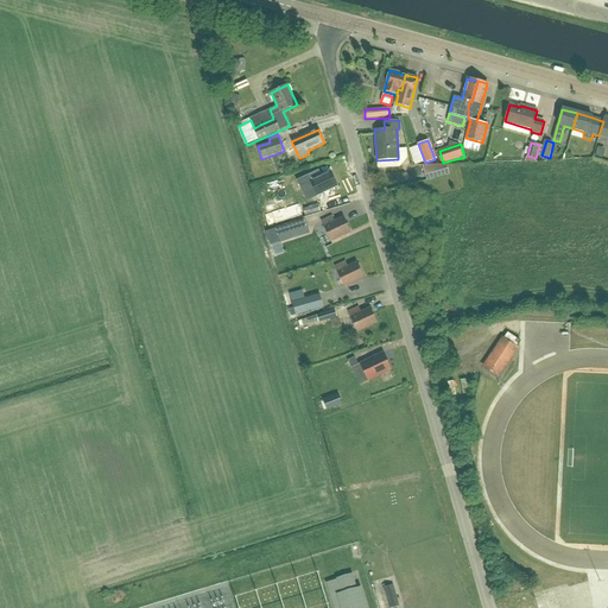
[(422,166),(426,181),(449,175),(445,165),(422,166)]
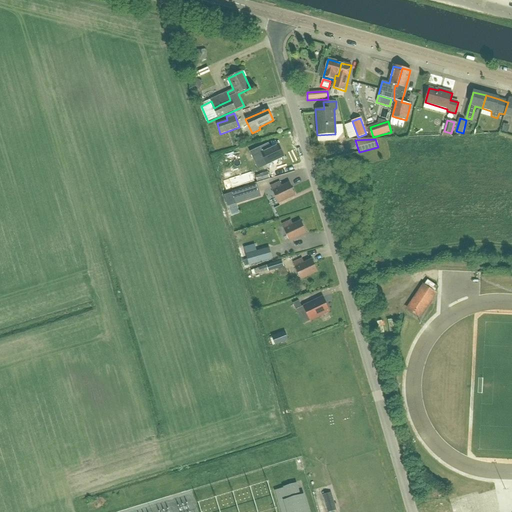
[(267,165),(284,157),(278,144),(270,148),(268,144),(259,148),(267,165)]
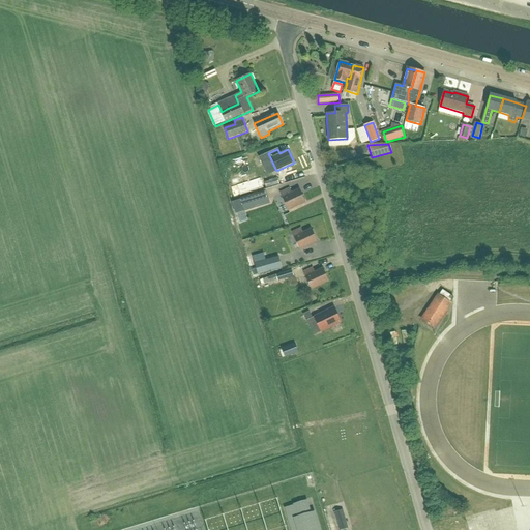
[(260,178),(229,188),(232,198),(263,188),(260,178)]
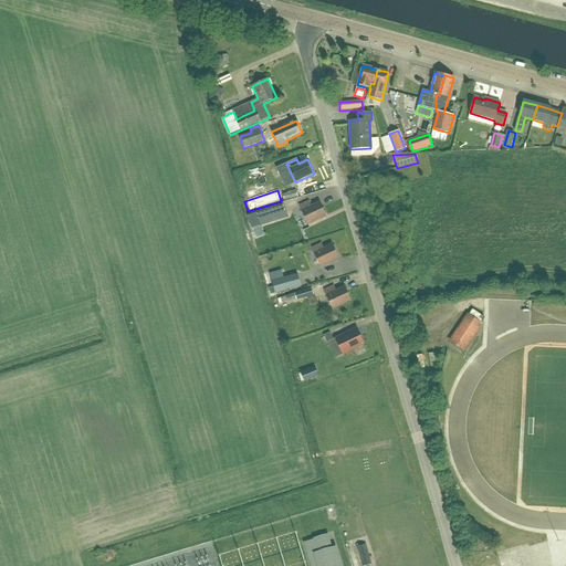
[(282,202),(299,197),(296,190),(280,196),(282,202)]
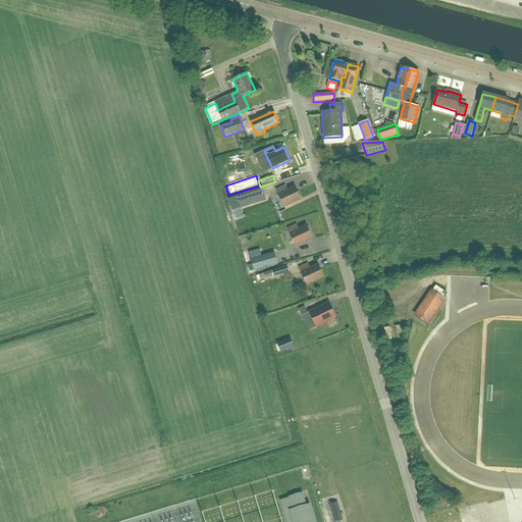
[(285,187),(280,189),(275,191),(283,208),(301,200),(295,187),(286,191),(285,187)]
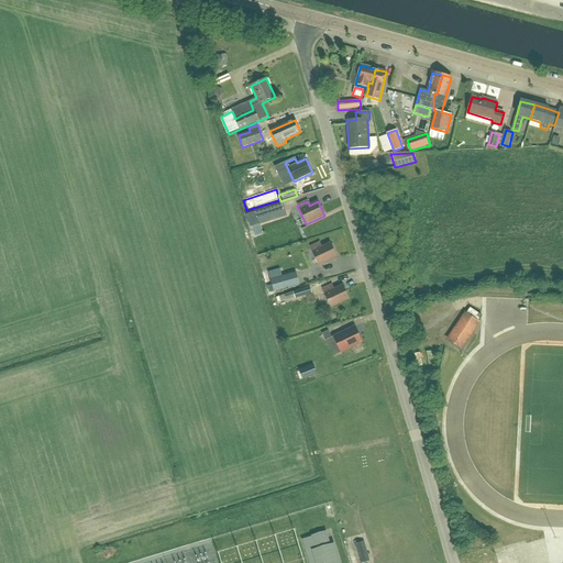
[(261,222),(286,214),(283,203),(257,211),(261,222)]
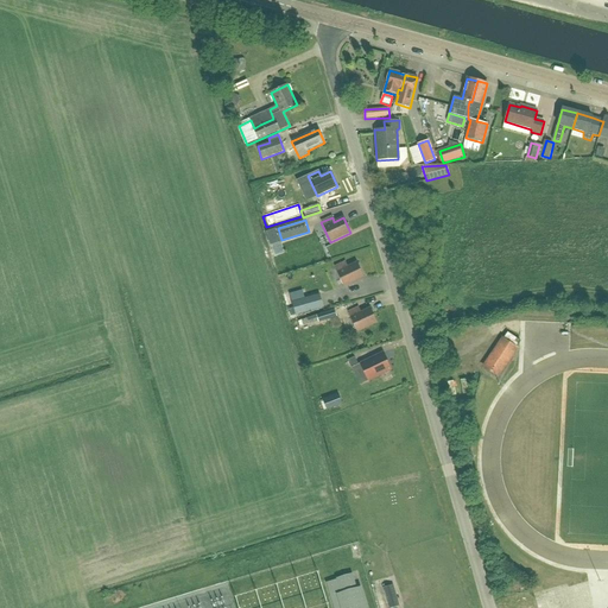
[(343,287),(365,278),(358,263),(348,267),(346,263),(335,267),(343,287)]
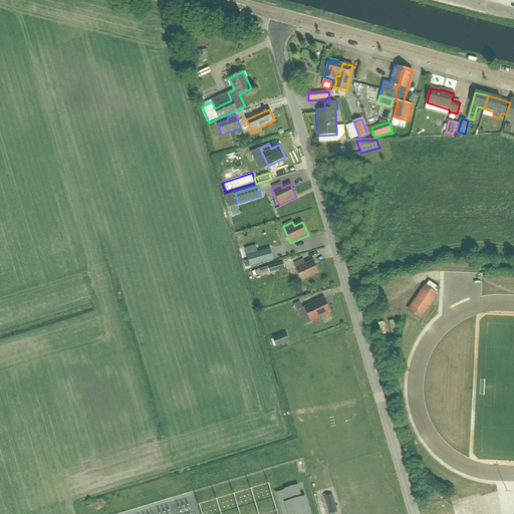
[(270,249),(247,256),(250,266),(273,260),(270,249)]
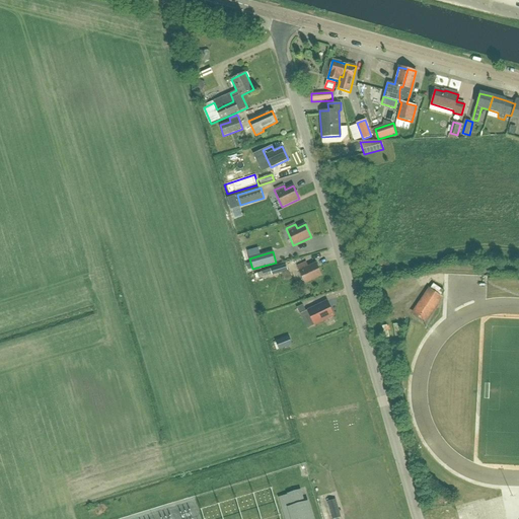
[(308,267),(306,263),(297,267),(305,284),(322,276),(316,263),(308,267)]
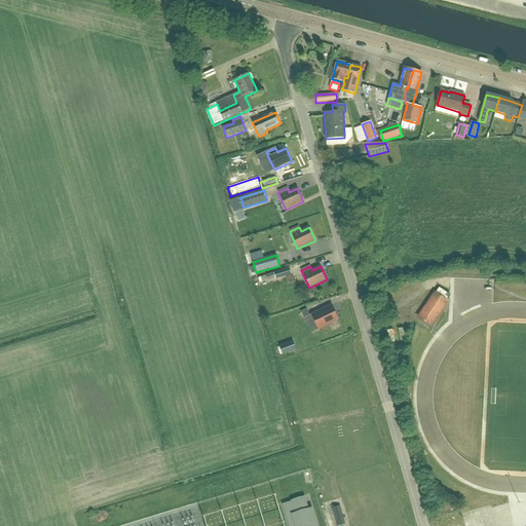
[(290,268),(273,273),(266,275),(268,280),(275,278),(275,279),(292,274),(290,268)]
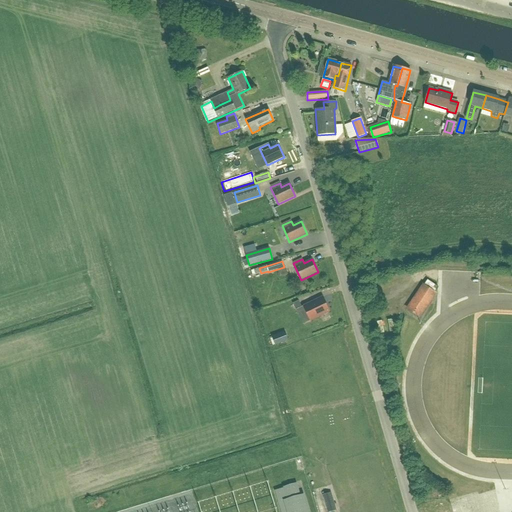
[(413,269),(402,273),(403,278),(415,275),(413,269)]
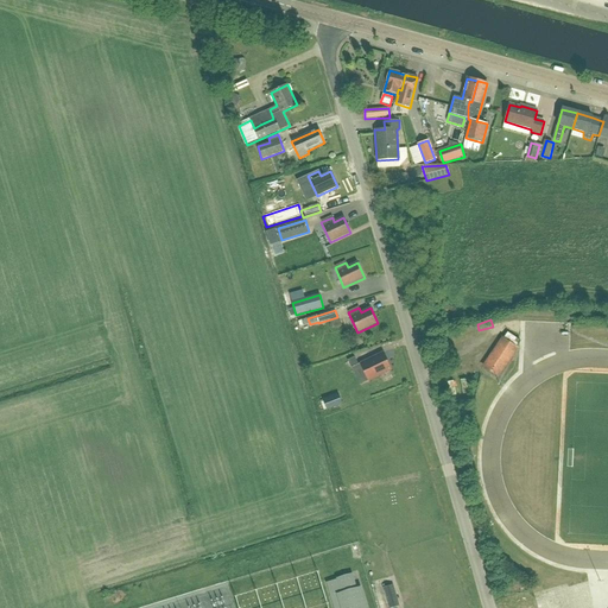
[(483,368),(496,377),(520,341),(508,333),(483,368)]
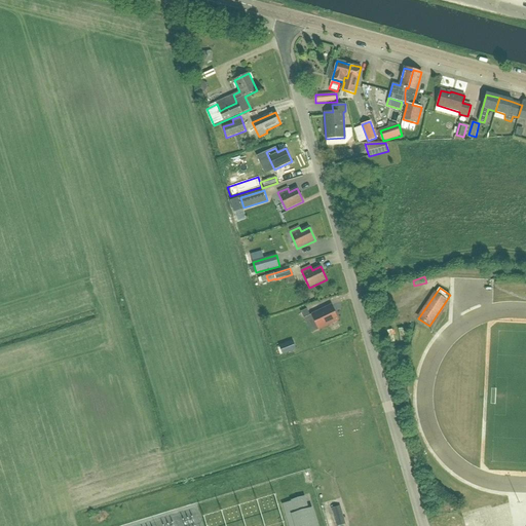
[(311,314),(318,330),(338,321),(331,305),(311,314)]
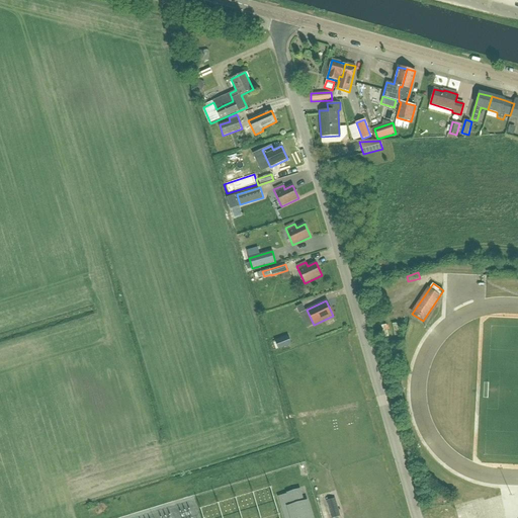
[(303,306),(296,308),(299,314),(306,312),(303,306)]
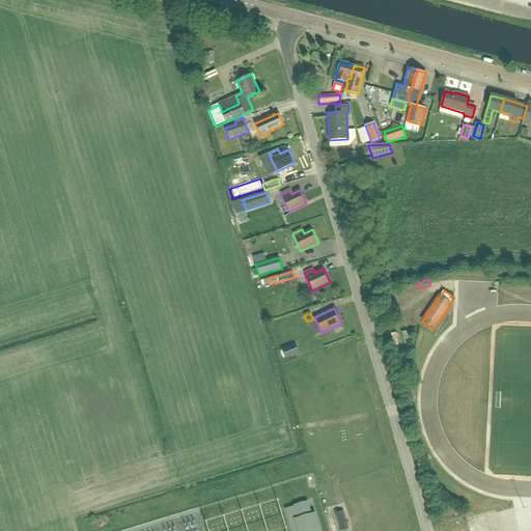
[(299,353),(296,344),(282,350),(285,358),(299,353)]
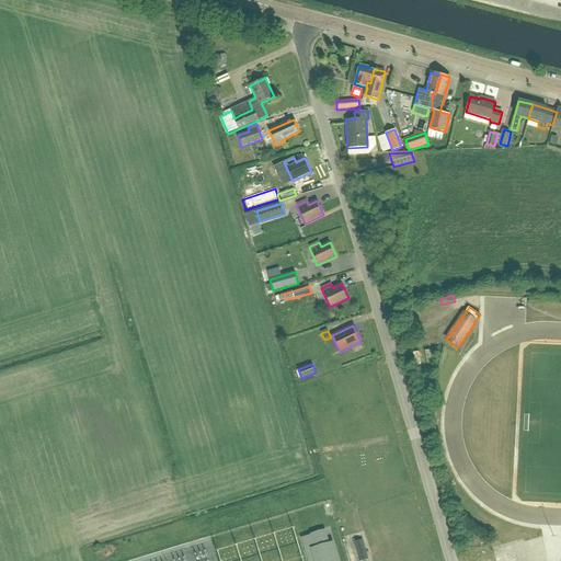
[(324,531),(312,535),(301,538),(308,560),(338,560),(332,544),(329,545),(324,531)]
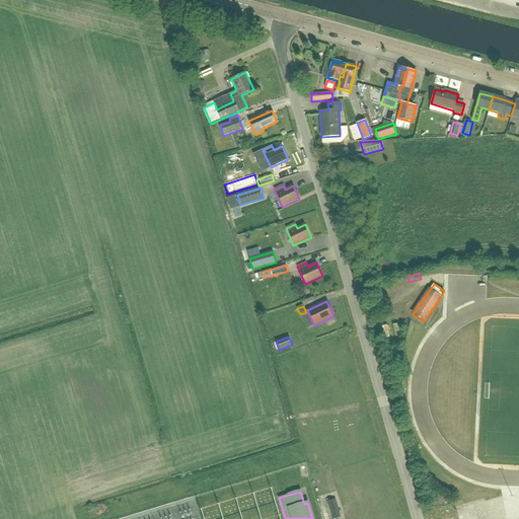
[(335,518),(342,516),(337,499),(329,501),(335,518)]
